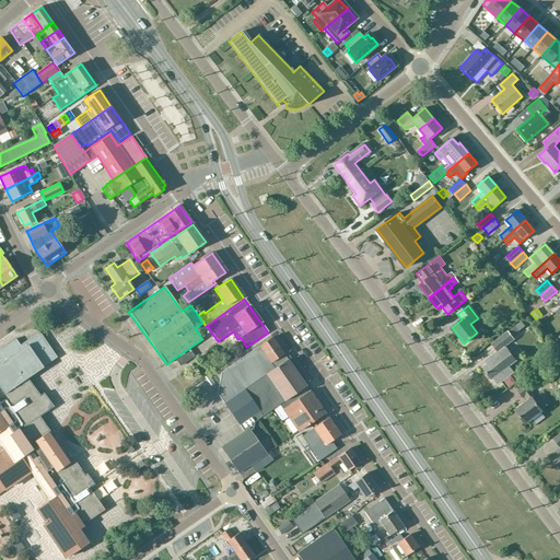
[(521,322),(515,326),(518,330),(524,326),(521,322)]
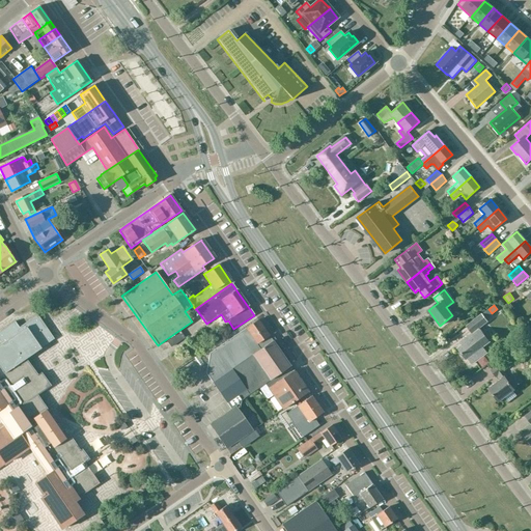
[(0,331),(0,340),(1,342),(0,343),(0,366),(4,373),(26,359),(54,339),(47,329),(46,329),(40,322),(42,320),(37,314),(19,328),(15,322),(0,331)]
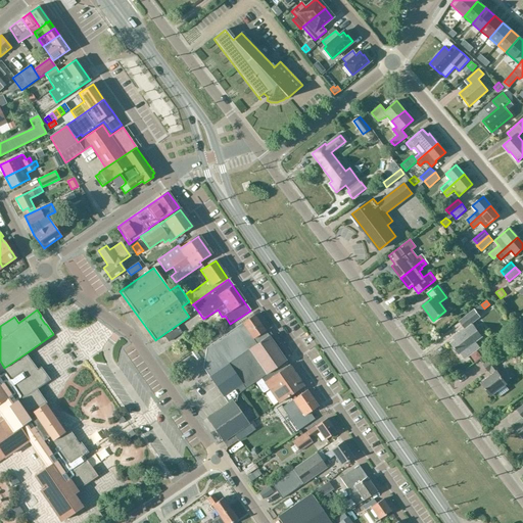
[(461,353),(465,359),(479,347),(475,341),(481,336),(471,323),(479,317),(474,310),(460,322),(465,328),(454,337),(456,340),(450,343),(459,354),(461,353)]
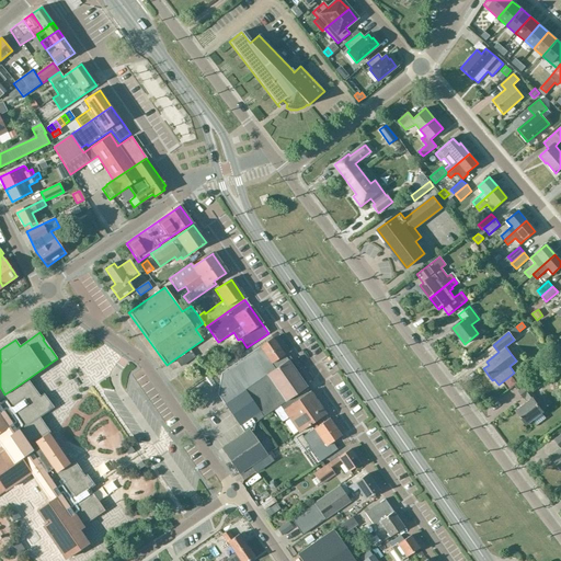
[(255,350),(238,362),(255,386),(289,363),(287,359),(283,354),(271,338),(258,346),(259,347),(255,350)]
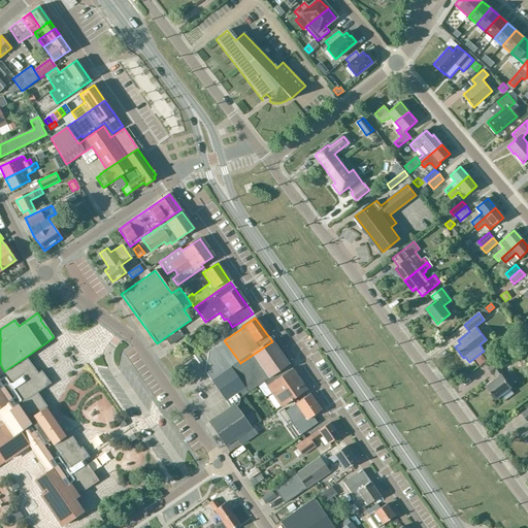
[(177,329),(164,338),(169,345),(183,336),(177,329)]
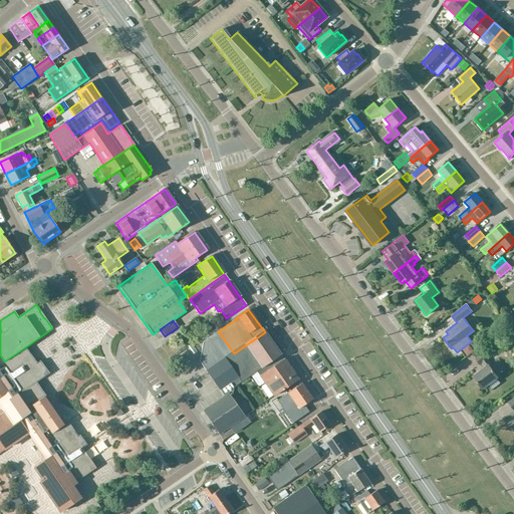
[(233,388),(249,376),(234,353),(218,331),(203,342),(200,362),(223,396),(202,411),(218,434),(243,417),(231,399),(233,388)]
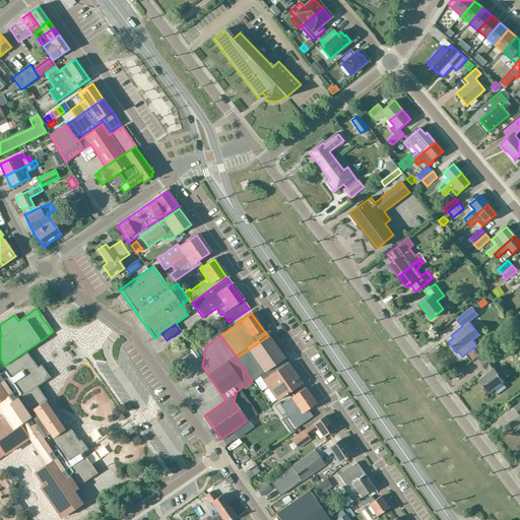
[(254,380),(254,381),(283,360),(283,359),(268,336),(237,358),(252,381),(254,380)]
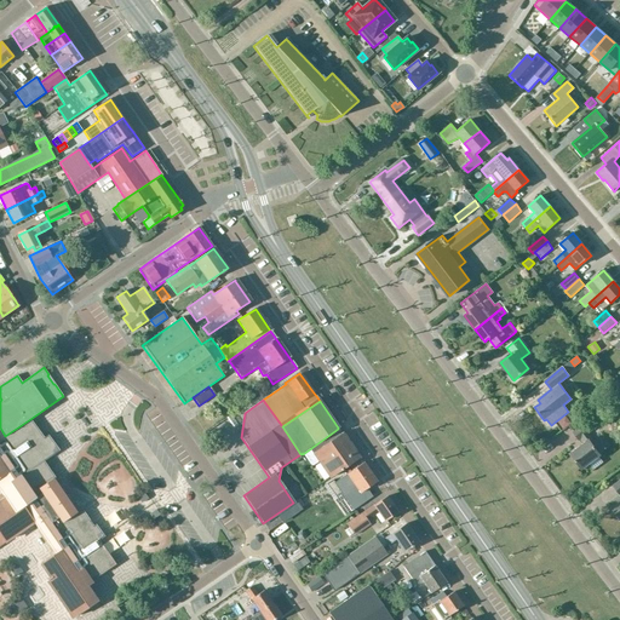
[(0,428),(0,491),(3,494),(0,495),(0,543),(4,541),(33,522),(55,554),(41,563),(56,585),(53,587),(74,618),(97,601),(87,586),(92,584),(91,581),(115,564),(99,540),(104,537),(96,524),(93,526),(81,509),(78,511),(44,461),(58,451),(47,435),(44,438),(30,419),(5,436),(0,428)]
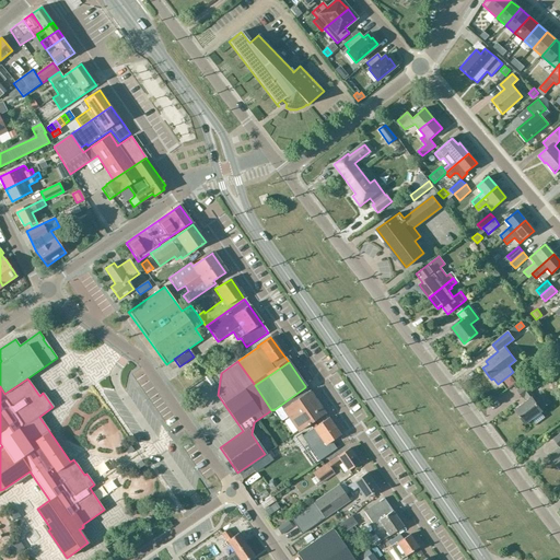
[(531,392),(536,387),(531,381),(517,392),(522,398),(524,396),(527,401),(515,411),(525,423),(541,411),(536,404),(538,403),(534,397),(531,392)]
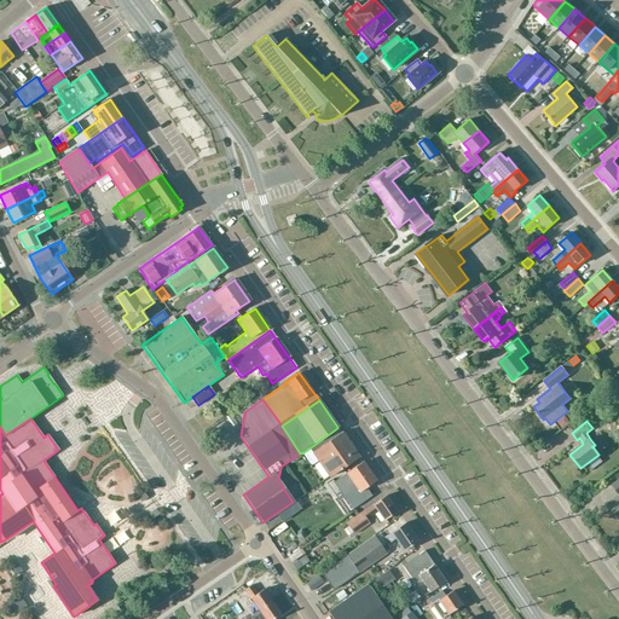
[(337,428),(302,453),(312,467),(318,462),(329,479),(359,458),(358,456),(341,432),(341,433),(337,428)]
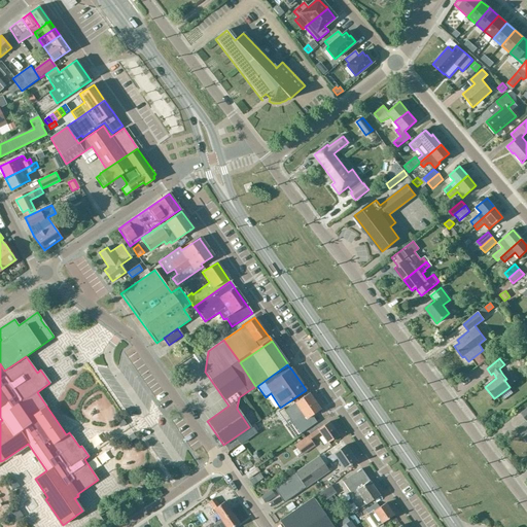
[(282,408),(277,411),(284,422),(289,419),(300,433),(312,425),(307,419),(320,410),(309,393),(284,410),(282,408)]
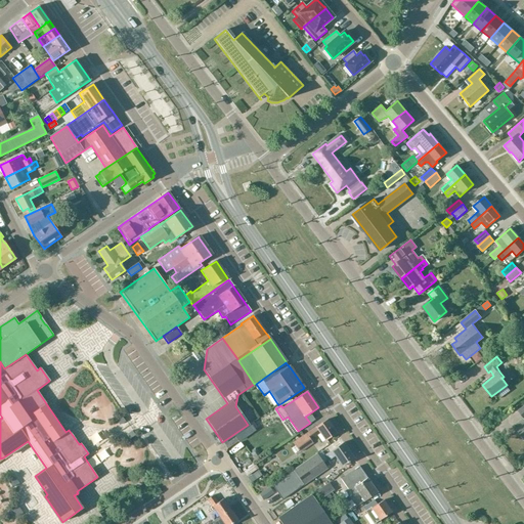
[(122,417),(117,421),(120,425),(125,421),(122,417)]
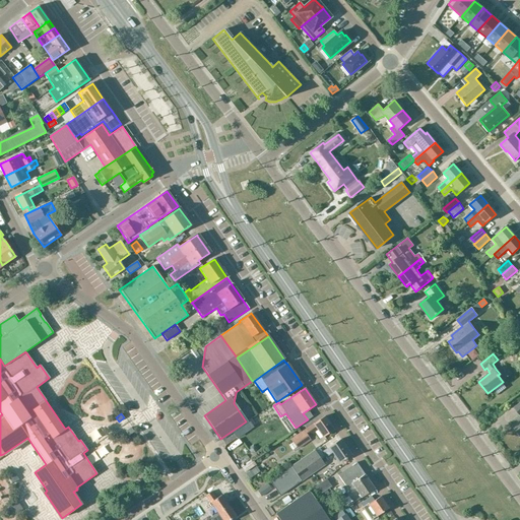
[(322,438),(333,430),(324,416),(290,440),(293,443),(288,445),(293,450),(296,448),(297,449),(310,440),(308,437),(317,430),(322,438)]
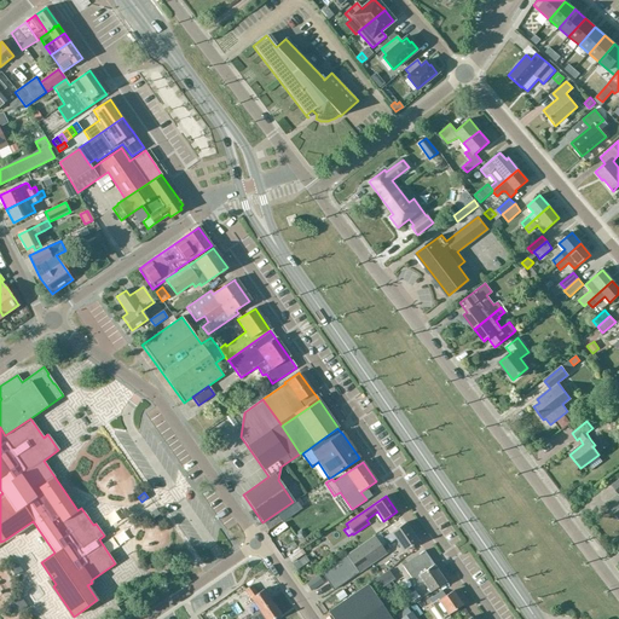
[(156,508),(149,514),(152,519),(160,514),(156,509),(156,508)]
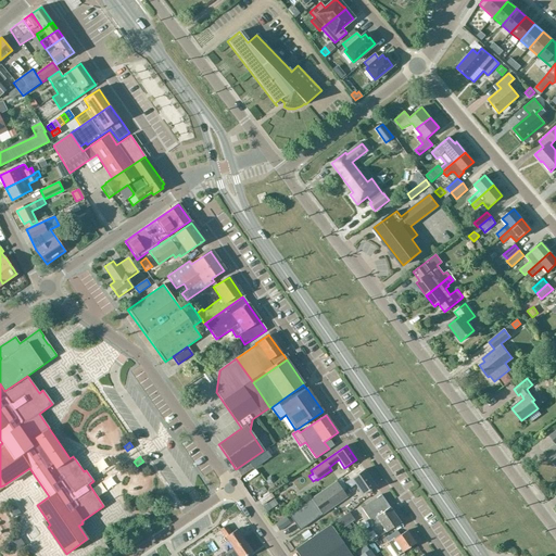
[(237,470),(241,476),(252,468),(248,462),(237,470)]
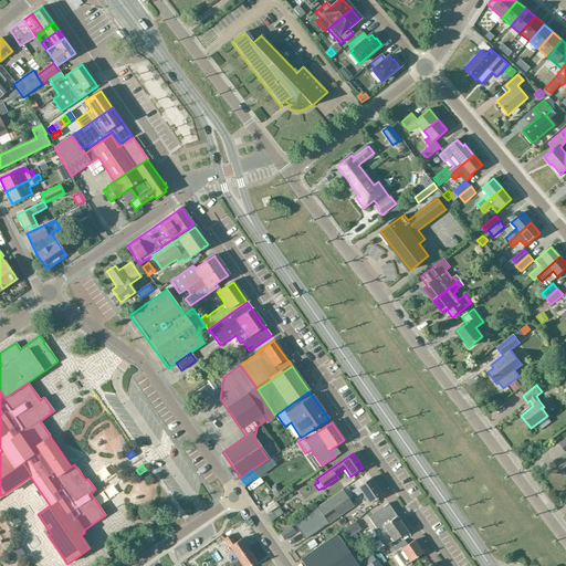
[(369,478),(350,492),(354,496),(360,492),(369,503),(381,495),(369,478)]
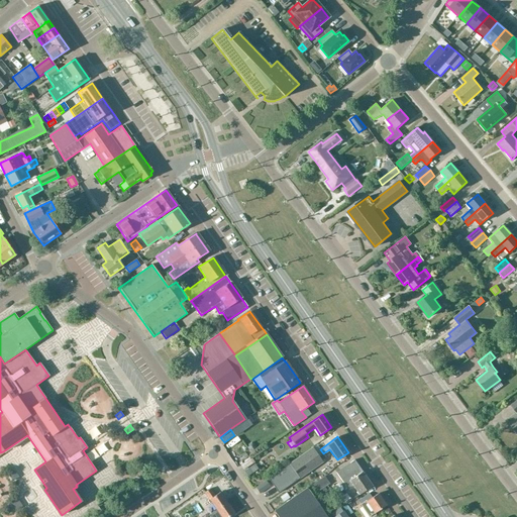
[(313,447),(269,479),(278,493),(322,461),(319,456),(313,447)]
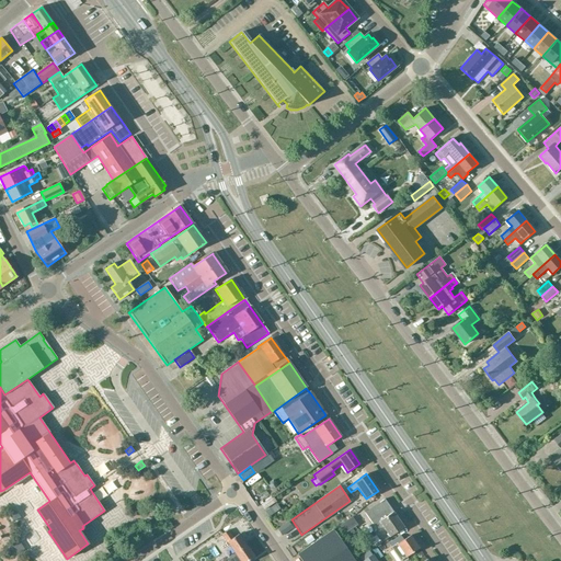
[(275,501),(272,496),(260,505),(263,510),(275,501)]
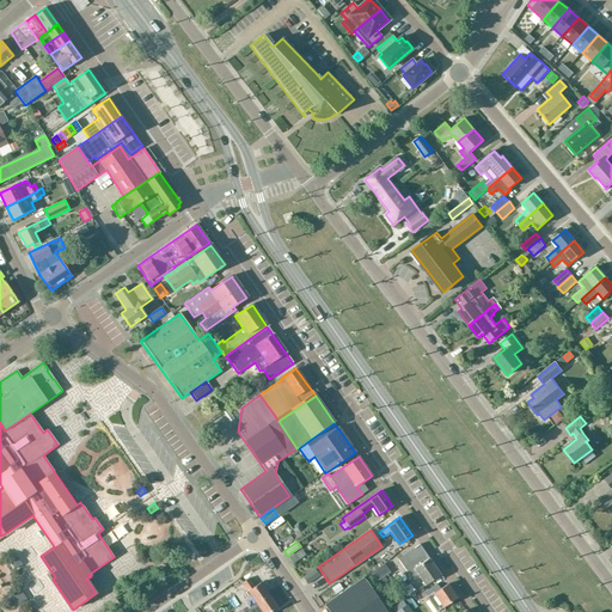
[(424,586),(440,575),(418,544),(397,560),(403,568),(405,571),(403,573),(416,592),(424,586)]
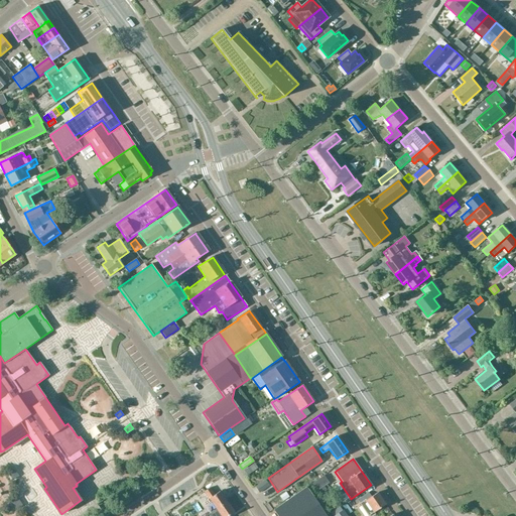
[(12,471),(8,474),(12,480),(17,477),(18,476),(14,470),(12,471)]
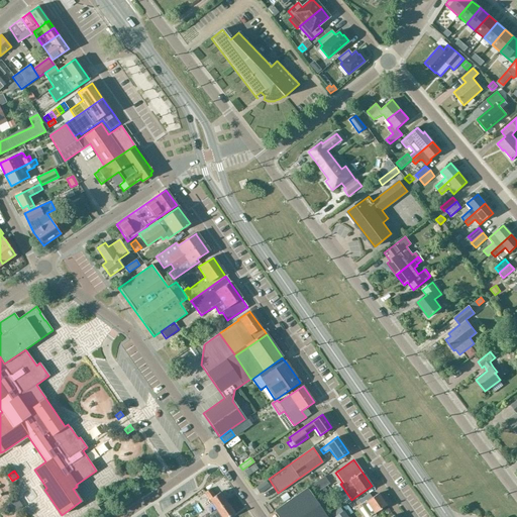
[(310,487),(315,493),(329,484),(324,477),(310,487)]
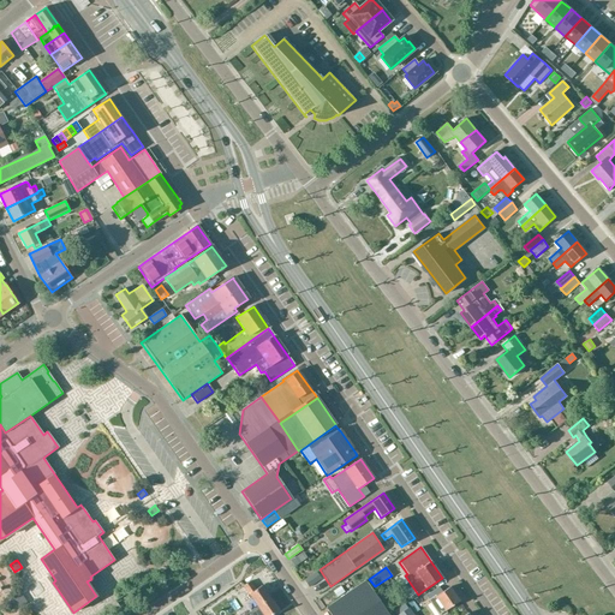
[(304,580),(309,587),(321,579),(316,572),(304,580)]
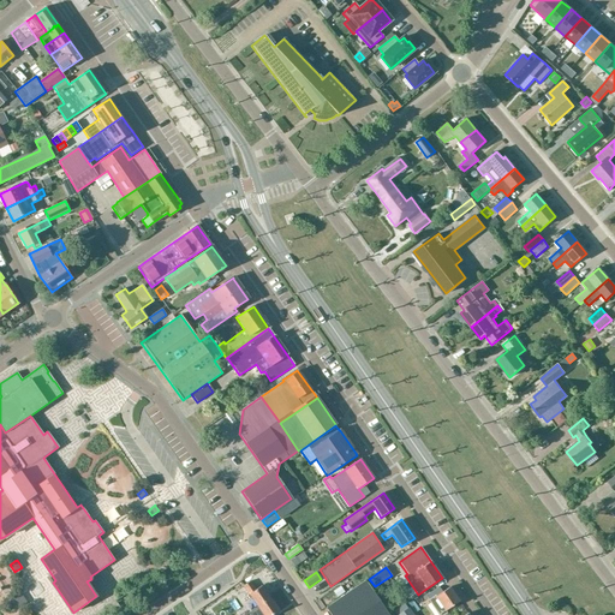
[(244,586),(257,607),(270,598),(262,585),(256,590),(250,581),(244,586)]
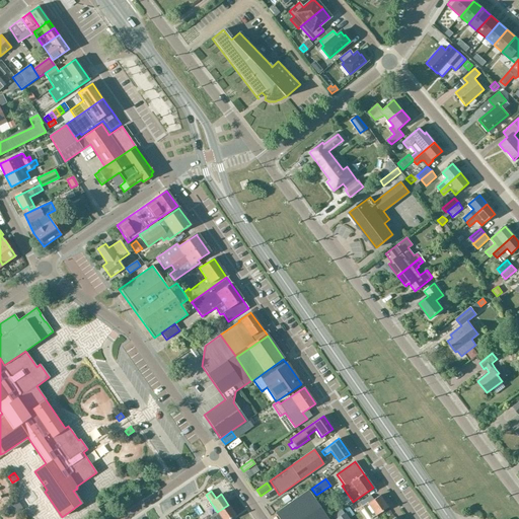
[(275,513),(279,518),(327,518),(308,491),(275,513)]
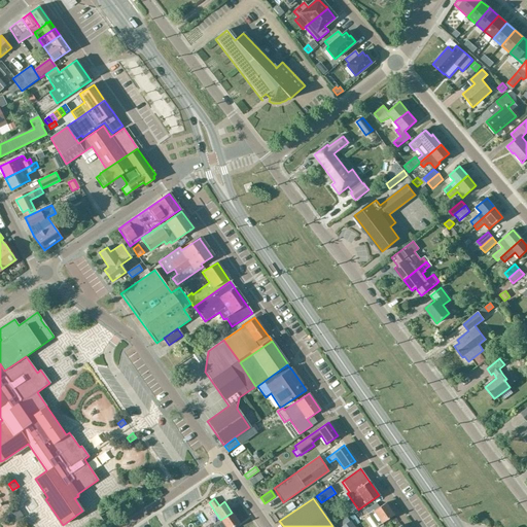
[(285,506),(288,512),(294,507),(291,502),(285,506)]
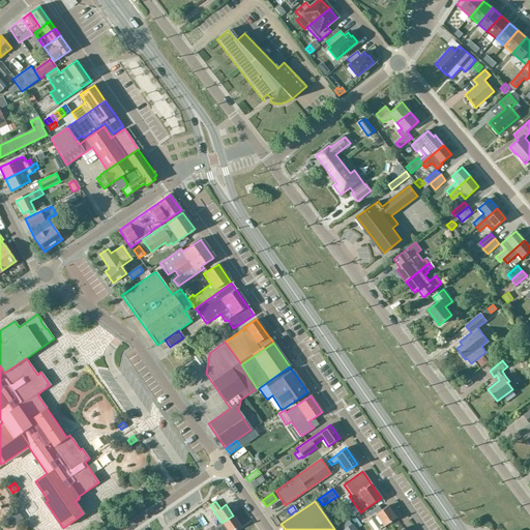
[(383,527),(395,518),(387,506),(381,510),(378,506),(373,510),(367,513),(379,529),(383,527)]
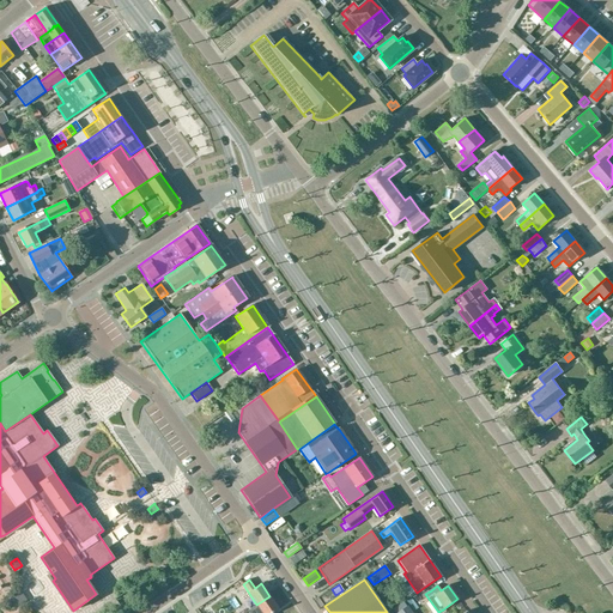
[(20,593),(13,598),(19,606),(25,601),(26,600),(20,593)]
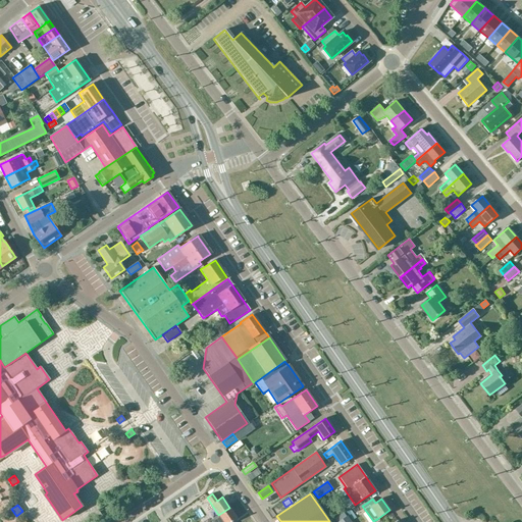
[(218,515),(212,519),(213,521),(231,521),(237,518),(229,508),(218,515)]
